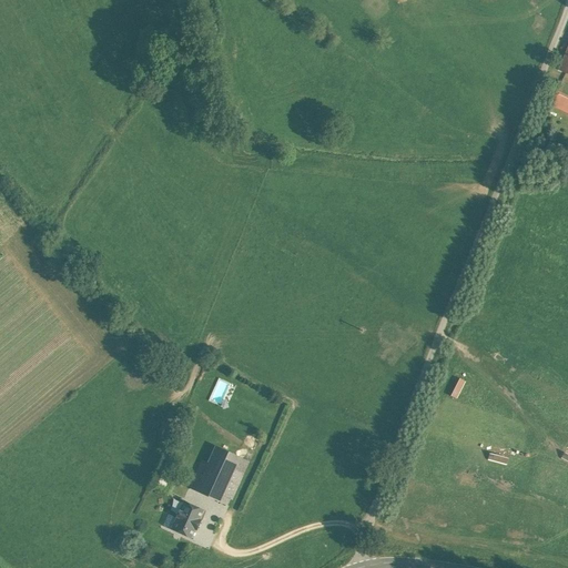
[(567,47),(558,70),(567,73),(567,47)]
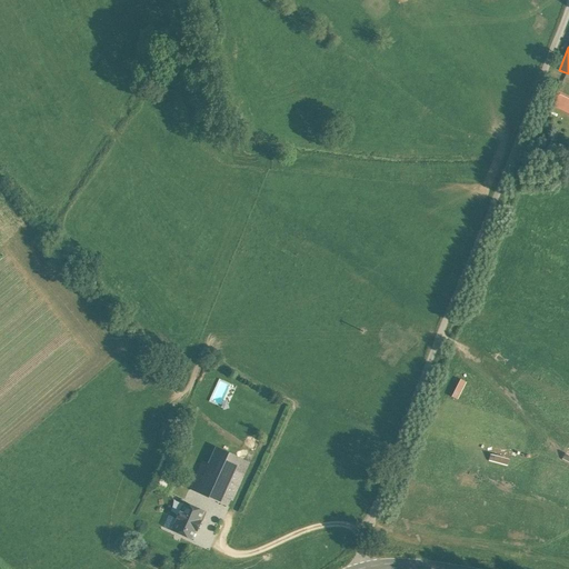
[(568,99),(556,93),(550,105),(568,113),(568,99)]
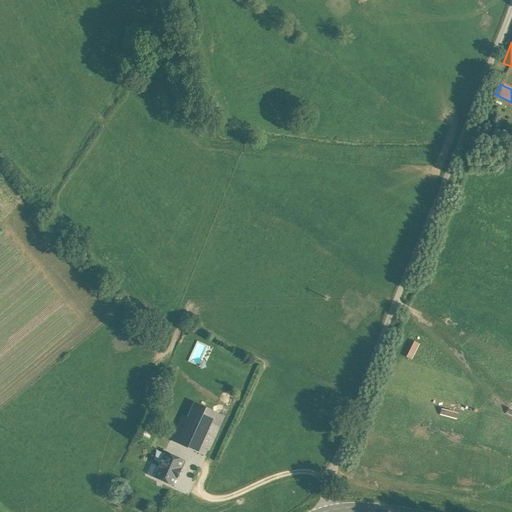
[(394,361),(407,363),(414,328),(402,326),(394,361)]
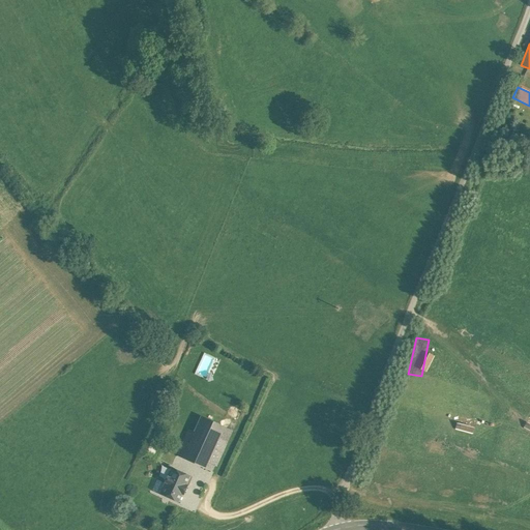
[(206,378),(214,357),(204,352),(196,374),(206,378)]
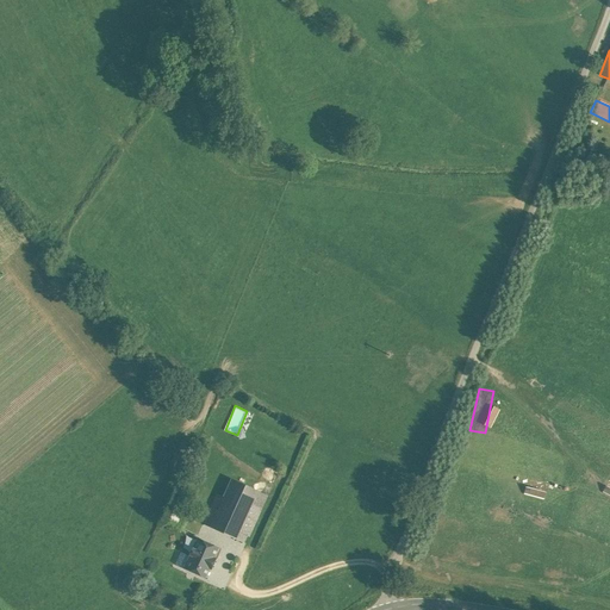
[(497,411),(491,431),(500,434),(505,414),(497,411)]
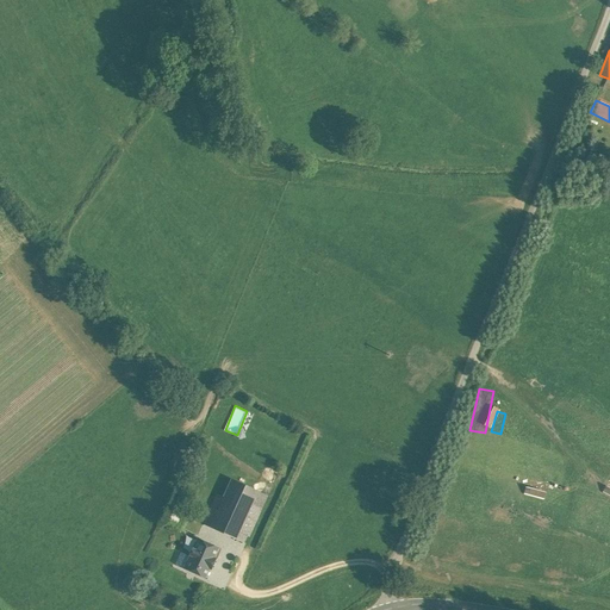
[(267,496),(232,479),(224,498),(217,495),(195,543),(201,546),(209,548),(209,547),(207,547),(215,529),(243,542),(247,535),(248,536),(267,496)]
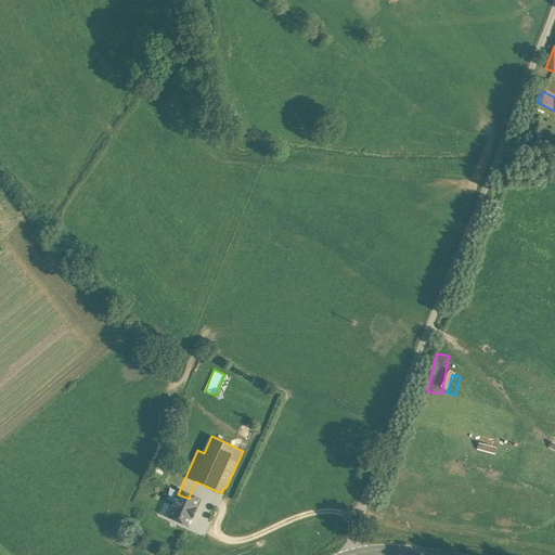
[(446,447),(464,453),(466,447),(448,440),(446,447)]
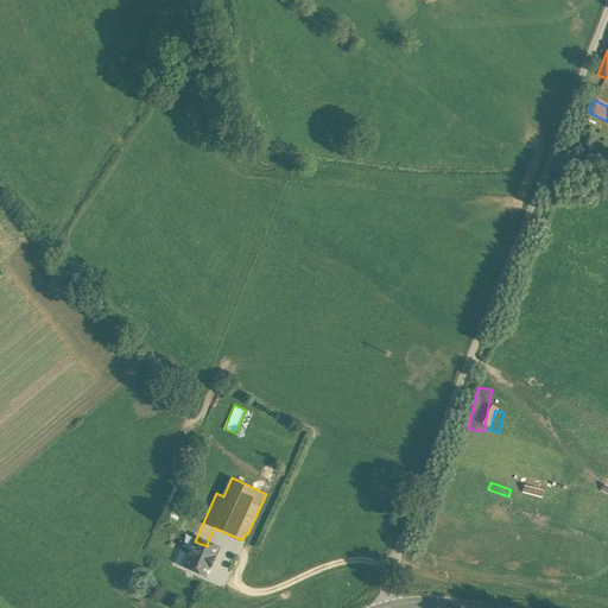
[(208,489),(195,483),(194,483),(189,495),(202,501),(208,489)]
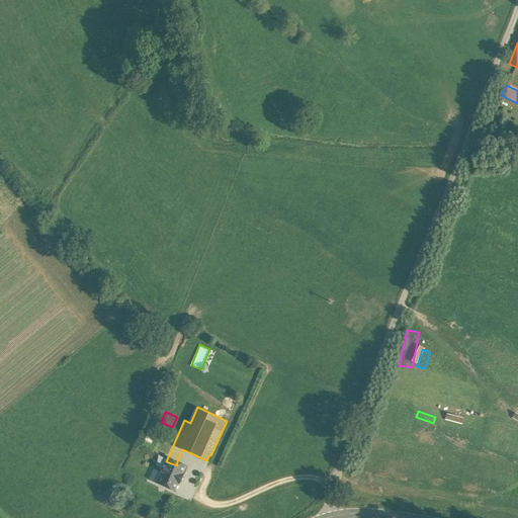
[(157,441),(153,439),(143,435),(140,442),(154,448),(157,441)]
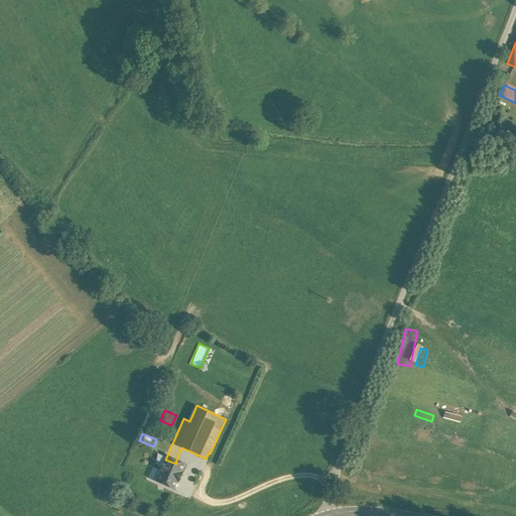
[(176,464),(170,462),(161,480),(176,487),(184,468),(176,464)]
